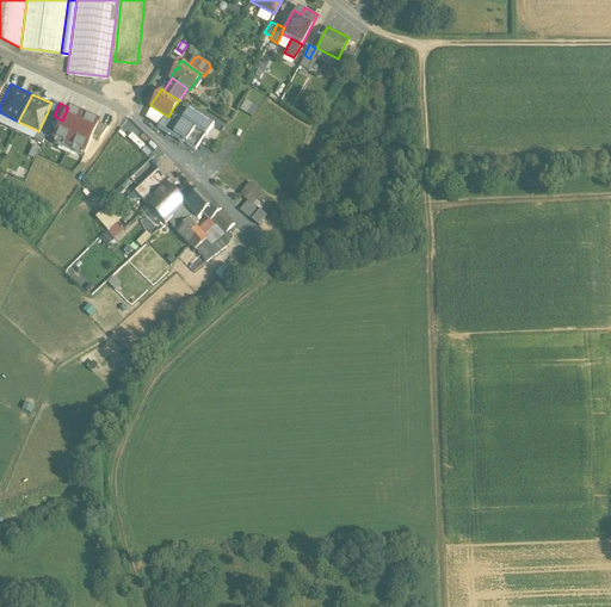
[(62,121),(54,137),(85,152),(93,134),(98,121),(68,107),(62,121)]
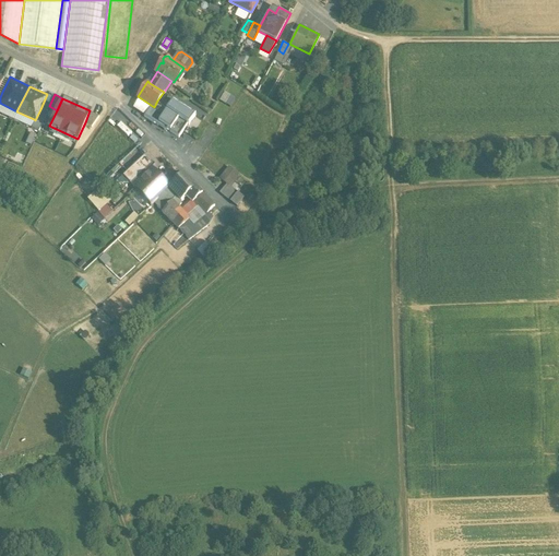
[(151,105),(144,114),(167,129),(168,128),(179,135),(188,122),(189,123),(195,114),(174,98),(167,107),(157,101),(154,107),(151,105)]
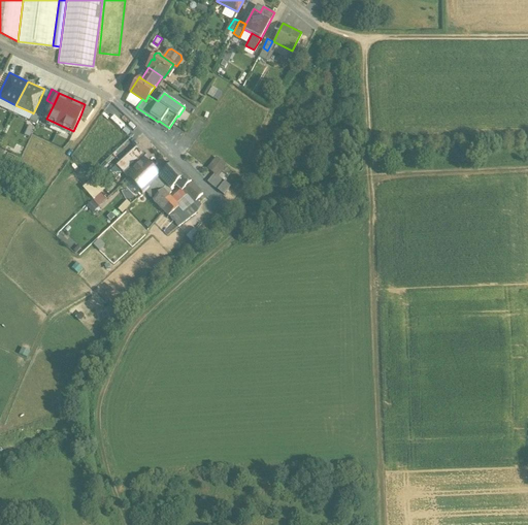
[(43,106),(38,103),(33,113),(32,112),(29,118),(36,122),(43,106)]
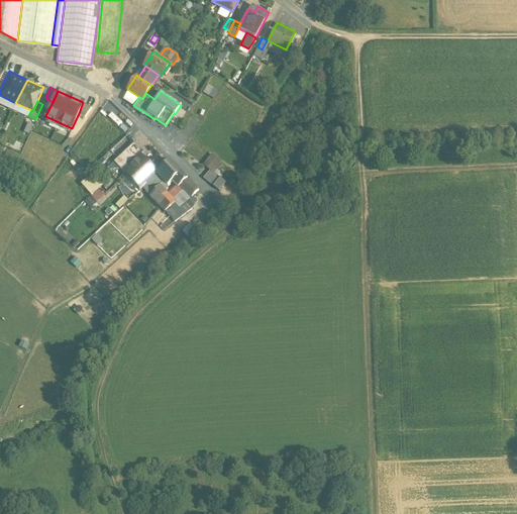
[(83,102),(79,113),(85,115),(91,106),(83,102)]
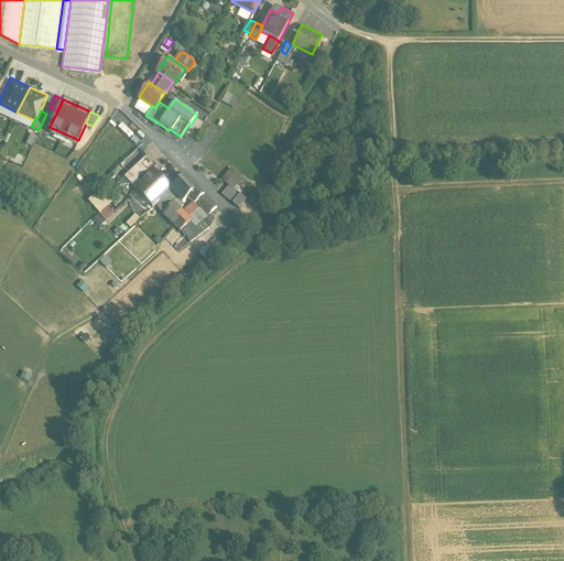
[(152,162),(145,155),(125,176),(137,189),(139,186),(144,181),(138,174),(152,162)]
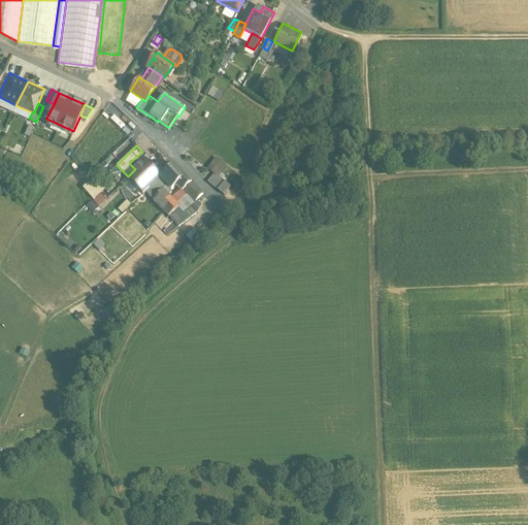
[(142,152),(129,163),(135,169),(145,160),(146,160),(149,158),(142,152)]
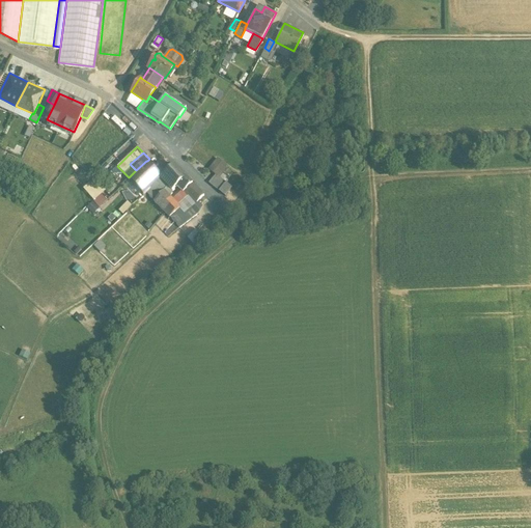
[(217,175),(226,165),(218,158),(208,168),(217,175)]
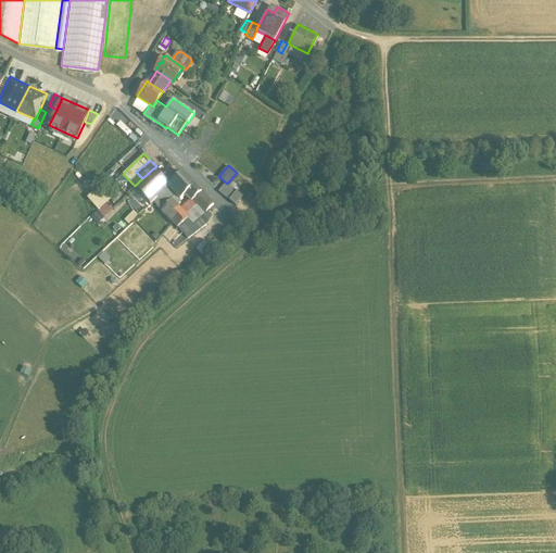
[(142,178),(137,184),(151,198),(167,183),(154,168),(153,168),(142,178)]
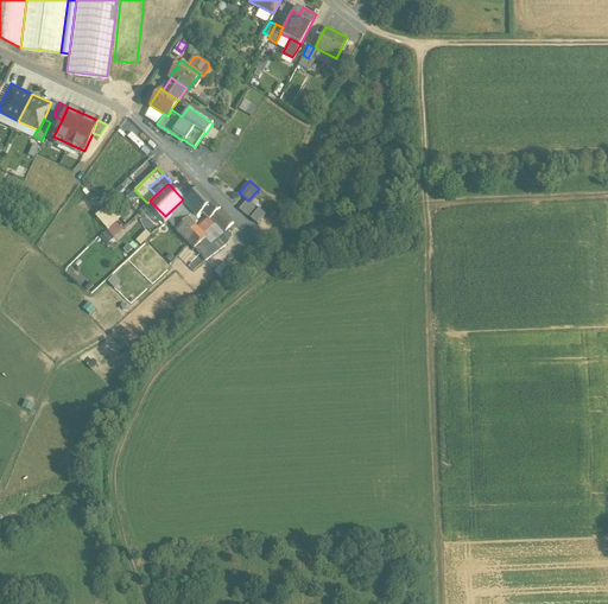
[(184,202),(192,211),(197,216),(204,209),(213,202),(200,188),(184,202)]
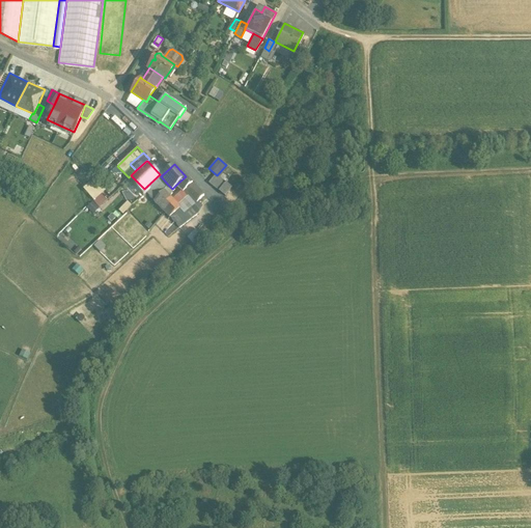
[(122,172),(117,166),(110,172),(115,178),(122,172)]
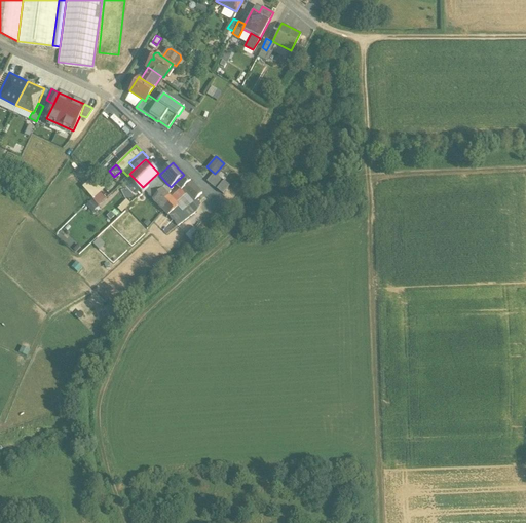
[(158,173),(143,187),(140,189),(140,190),(142,193),(149,186),(148,185),(159,175),(158,173)]
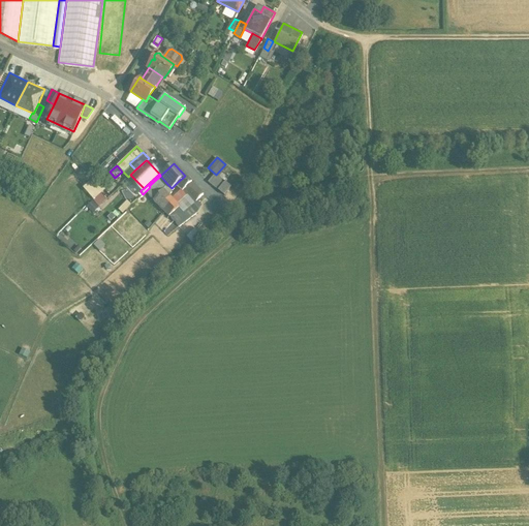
[(160,176),(149,186),(150,187),(157,194),(163,188),(167,184),(160,176)]
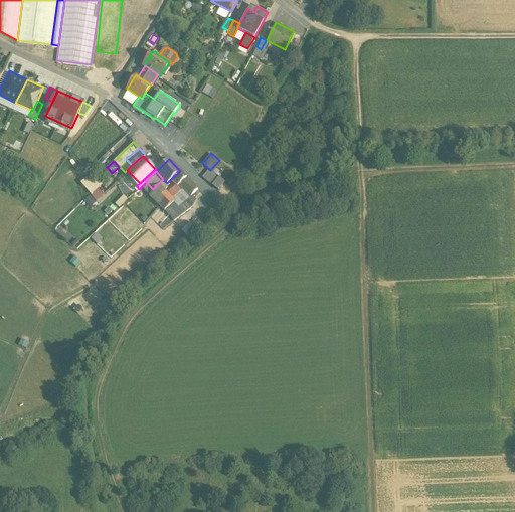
[(180,171),(173,177),(178,183),(185,176),(180,171)]
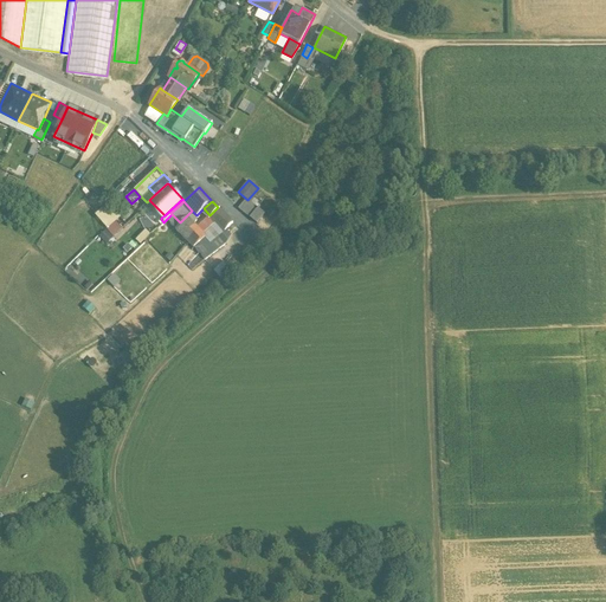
[(118,215),(108,202),(95,213),(104,226),(118,215)]
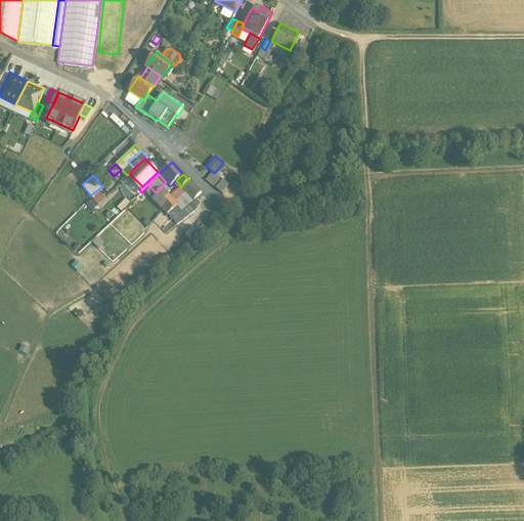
[(201,190),(188,179),(181,186),(194,198),(197,199),(199,197),(197,196),(201,190)]
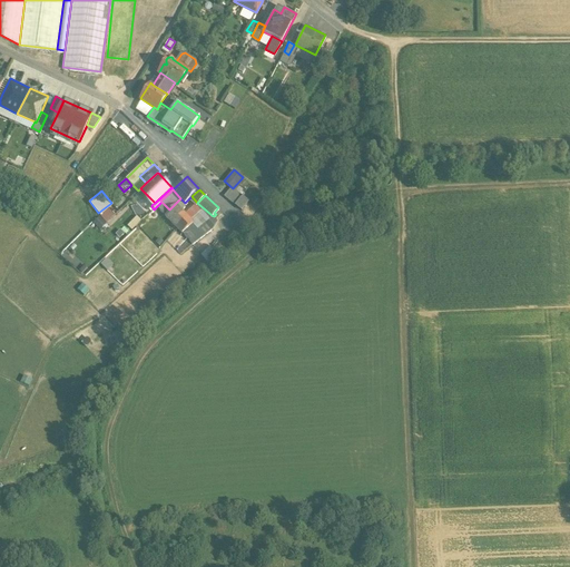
[(182,209),(176,203),(169,209),(166,214),(183,231),(189,224),(193,222),(182,209)]
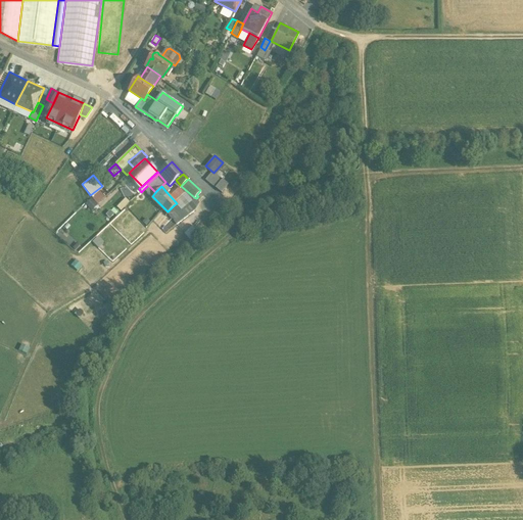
[(90,195),(96,202),(103,196),(97,189),(90,195)]
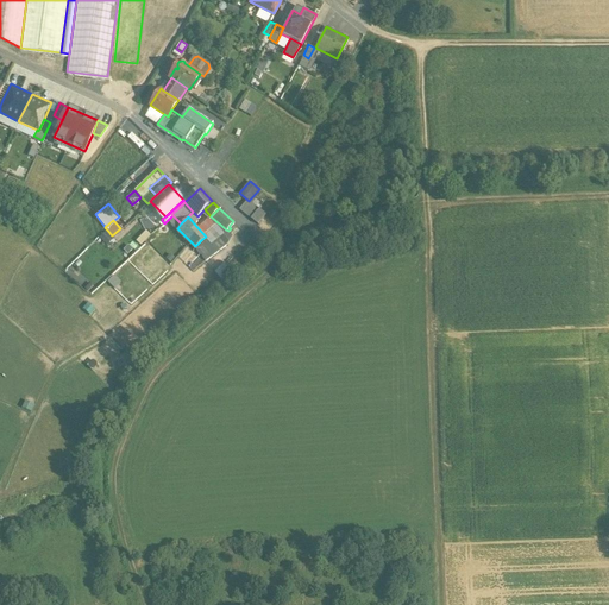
[(223,232),(209,241),(211,243),(215,250),(228,239),(223,232)]
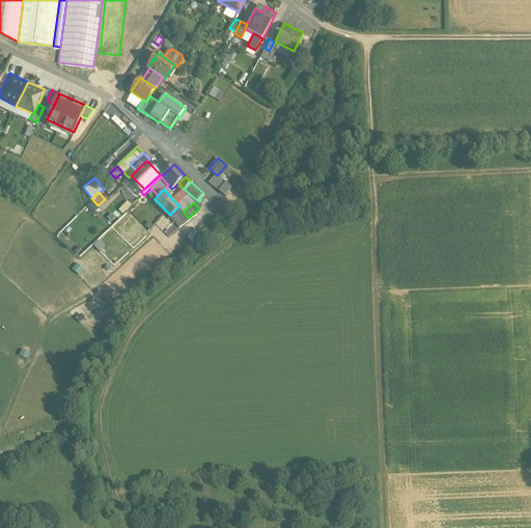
[(176,209),(170,215),(178,224),(188,218),(184,212),(180,214),(176,209)]
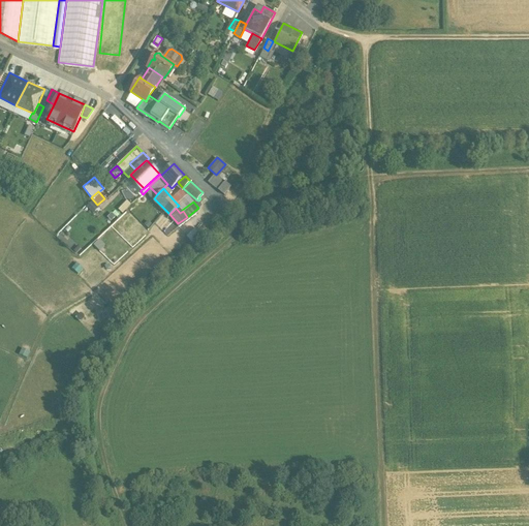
[(195,226),(189,236),(195,241),(203,233),(195,226)]
